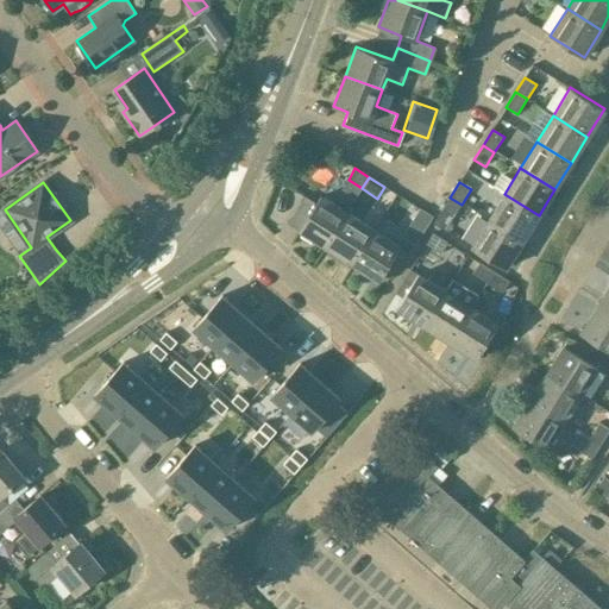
[(504,194),(488,220),(522,242),(539,215),(504,194)]
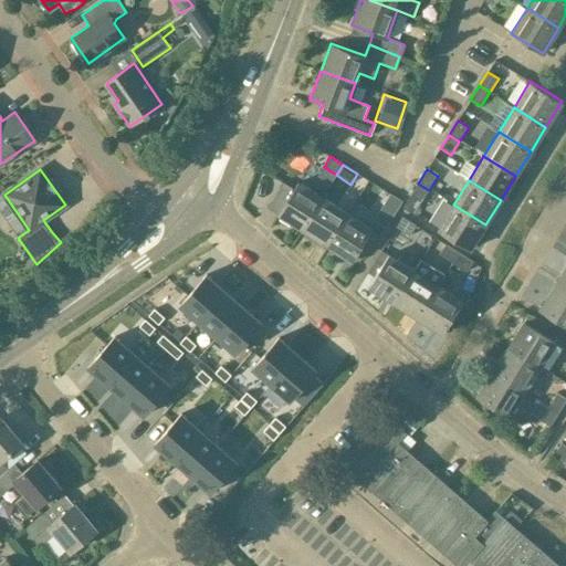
[(278,213),(302,229),(322,198),(296,182),(278,213)]
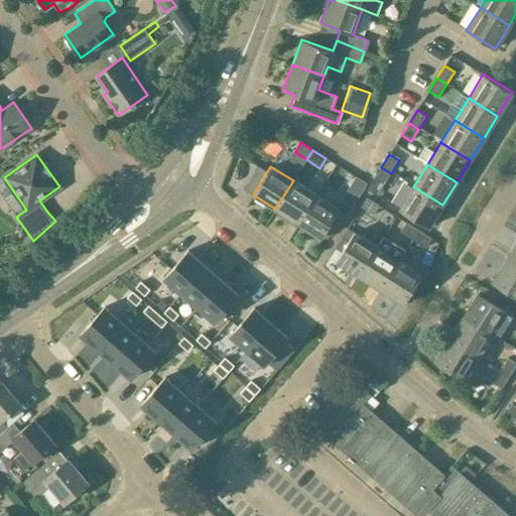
[(383,185),(391,173),(381,167),(373,179),(383,185)]
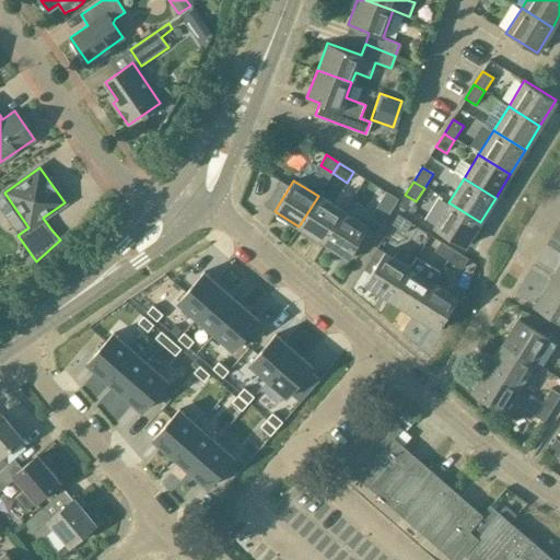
[(381,224),(396,197),(384,189),(368,217),(381,224)]
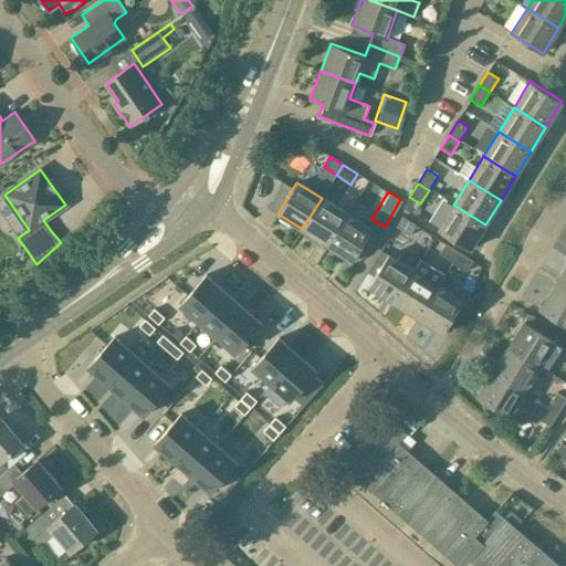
[(302,229),(327,245),(347,215),(322,198),(302,229)]
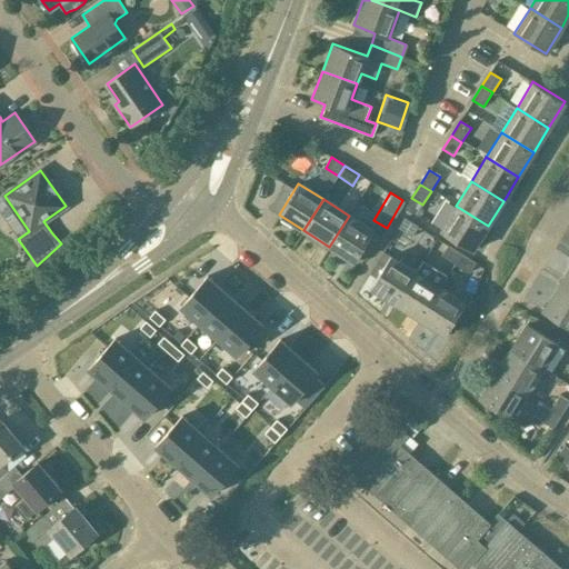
[(472,251),(488,226),(456,206),(440,231),(472,251)]
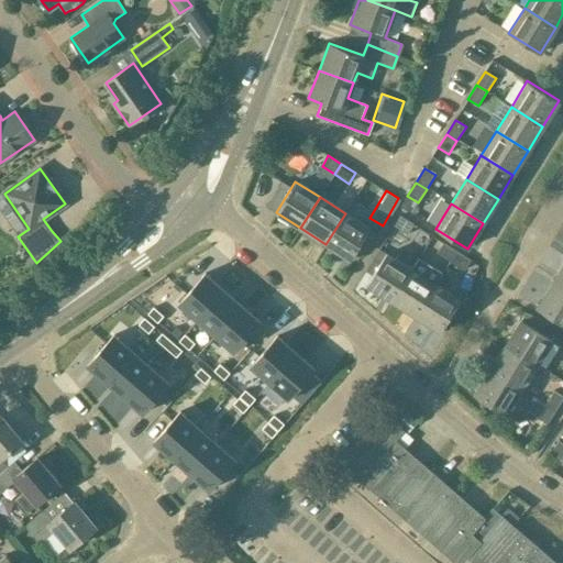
[(370,229),(345,213),(326,244),(351,260),(370,229)]
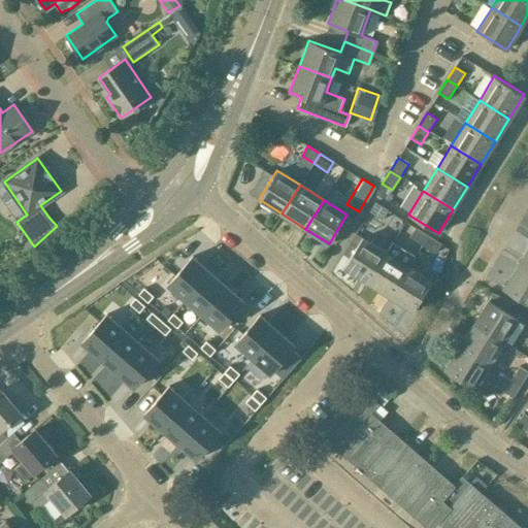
[(389,211),(375,203),(365,219),(377,226),(382,220),(383,221),(389,211)]
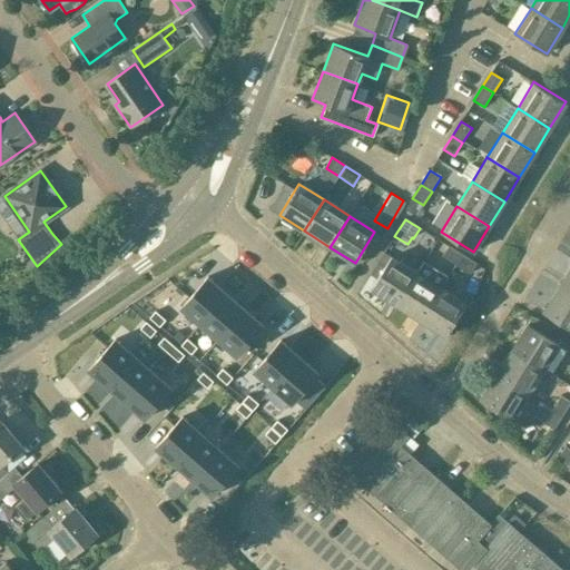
[(442,256),(455,265),(462,255),(449,246),(442,256)]
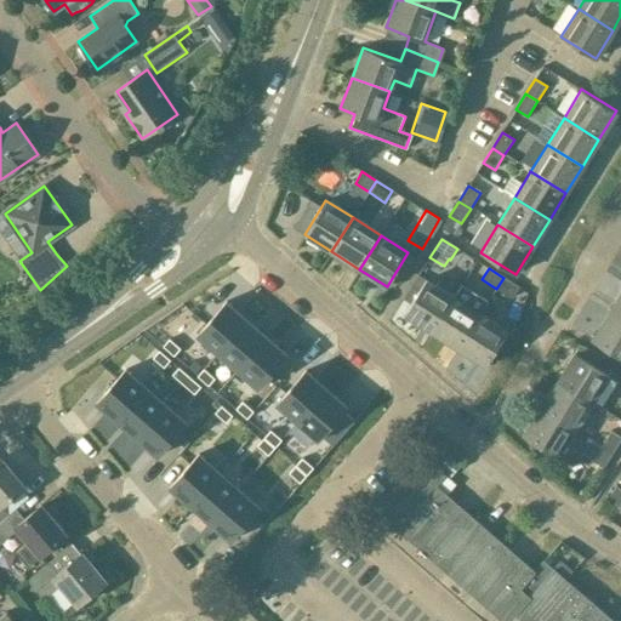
[(519,289),(503,278),(496,289),(512,298),(519,289)]
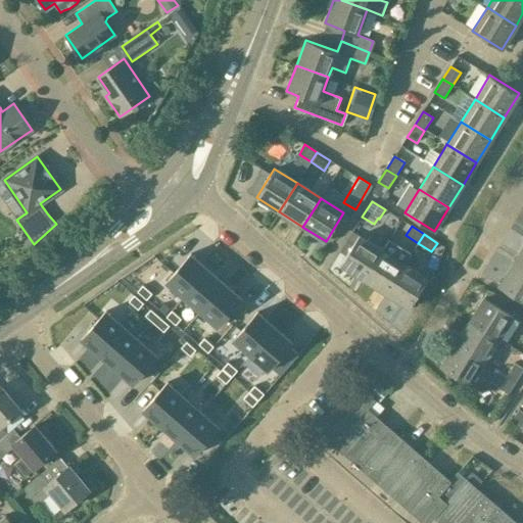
[(339,266),(364,280),(382,250),(358,235),(339,266)]
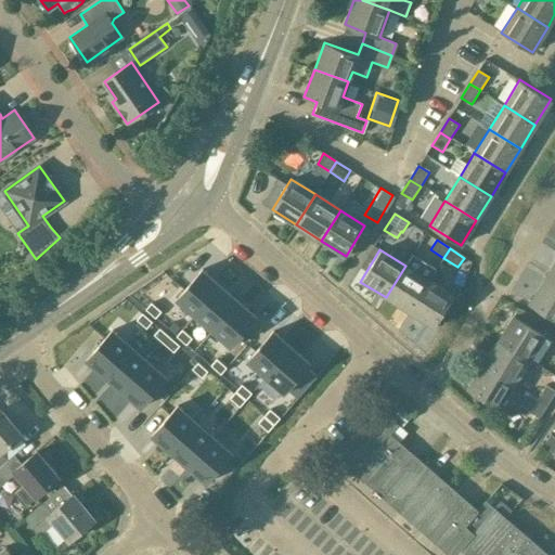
[(554,286),(554,259),(543,279),(554,286)]
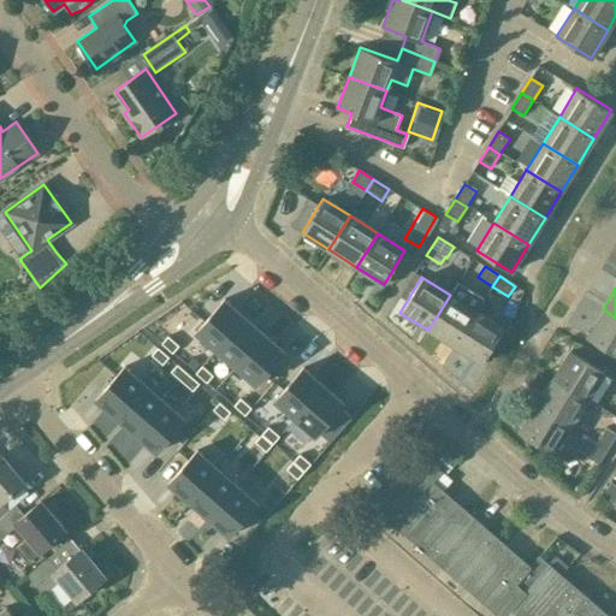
[(477,312),(450,295),(428,330),(455,347),(477,312)]
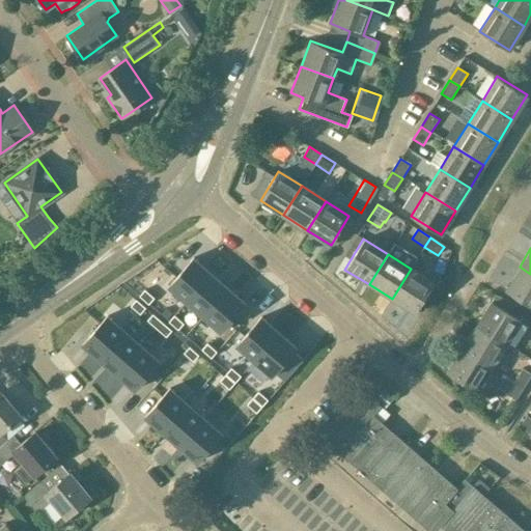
[(200,286),(212,274),(194,258),(169,287),(176,294),(187,303),(200,286)]
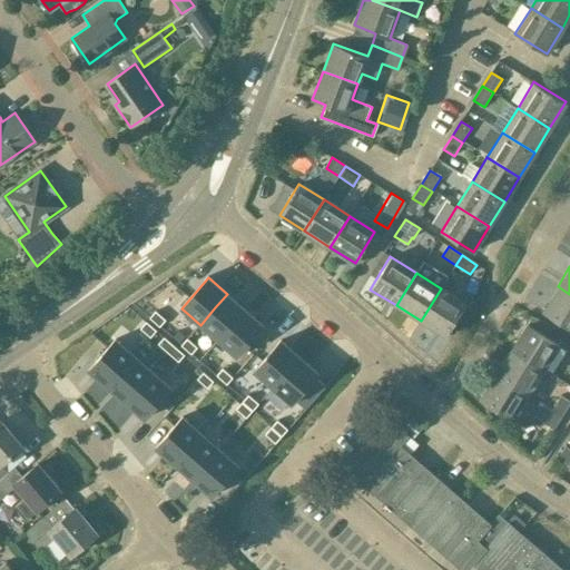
[(569,326),(569,294),(558,286),(542,310),(569,326)]
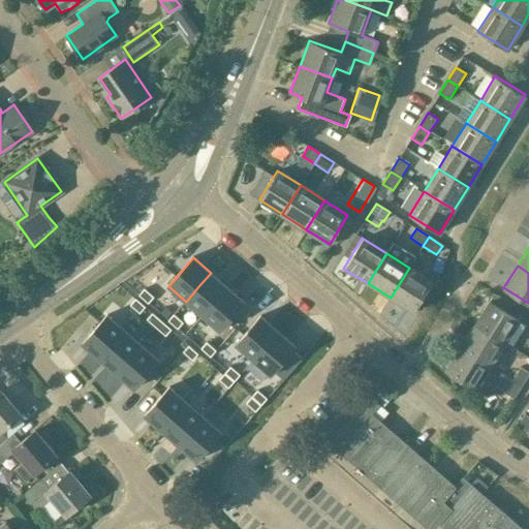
[(433,282),(409,268),(391,298),(414,312),(433,282)]
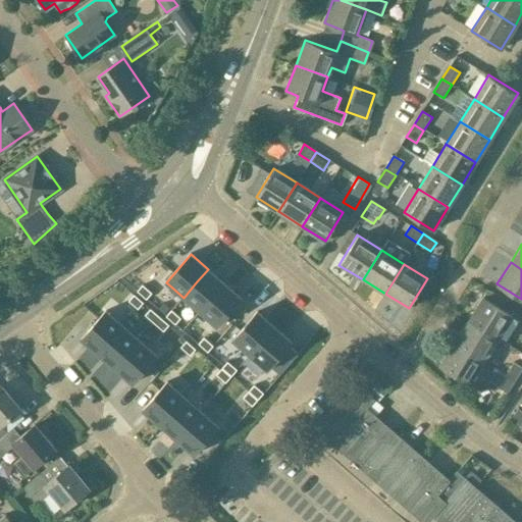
[(224,283),(208,269),(197,281),(184,298),(200,312),(213,296),(224,283)]
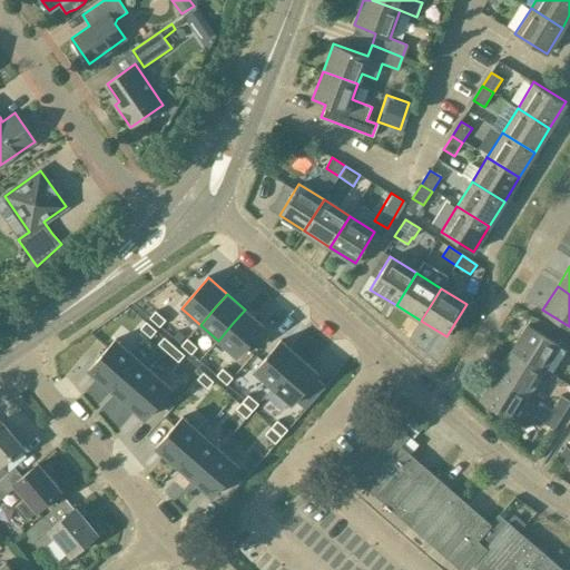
[(264,326),(245,310),(233,323),(218,341),(237,356),(253,340),(264,326)]
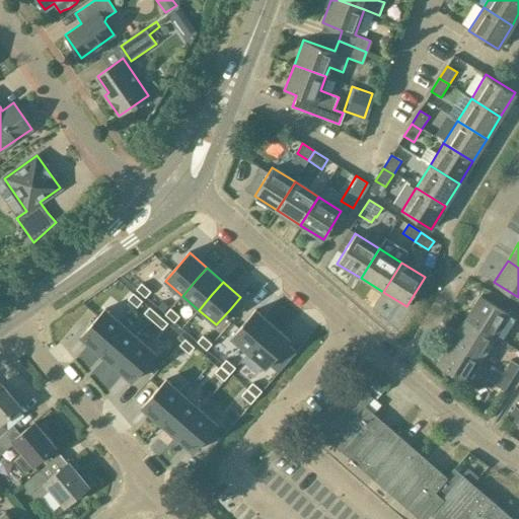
[(151,291),(141,284),(136,290),(145,297),(151,291)]
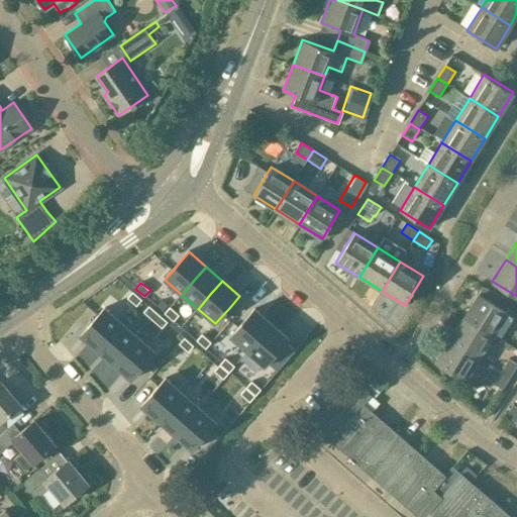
[(132,292),(127,298),(136,306),(141,300),(132,292)]
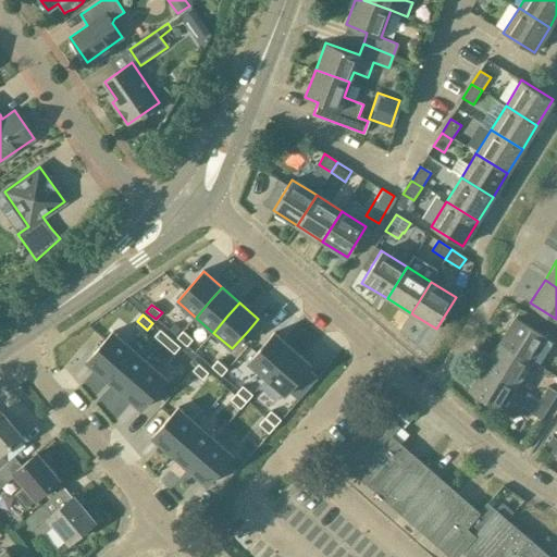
[(516,318),(500,343),(531,361),(546,336),(516,318)]
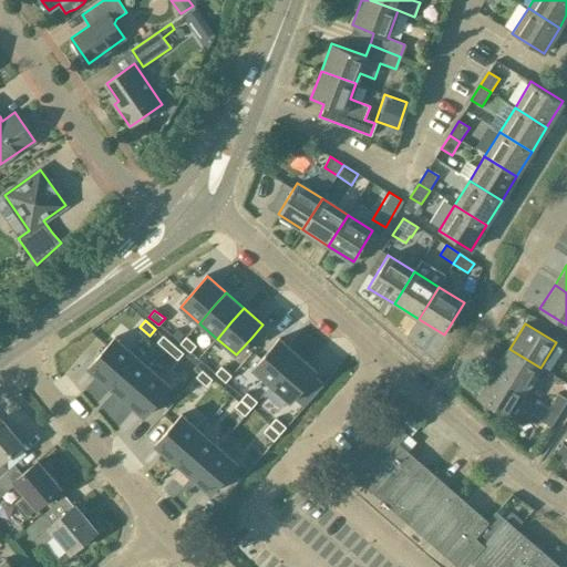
[(167,351),(173,344),(163,336),(157,342),(167,351)]
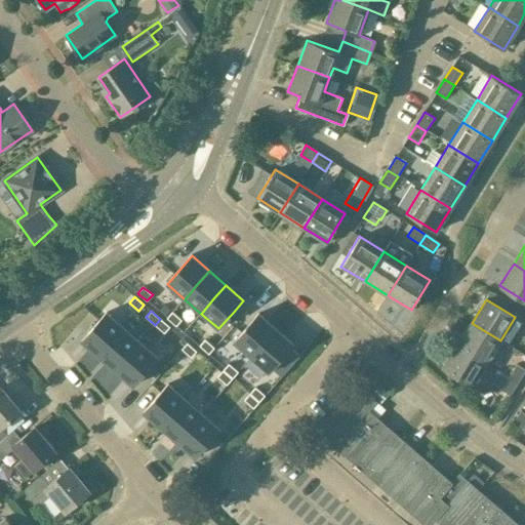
[(82,340),(99,356),(124,327),(107,312),(82,340)]
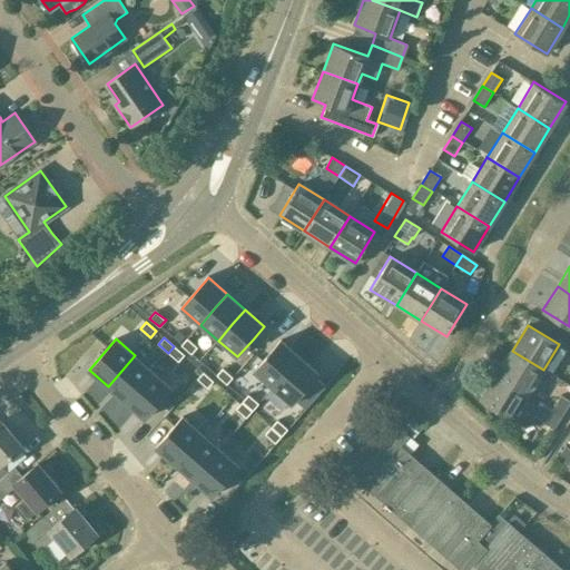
[(187,338),(182,345),(192,354),(197,347),(187,338)]
